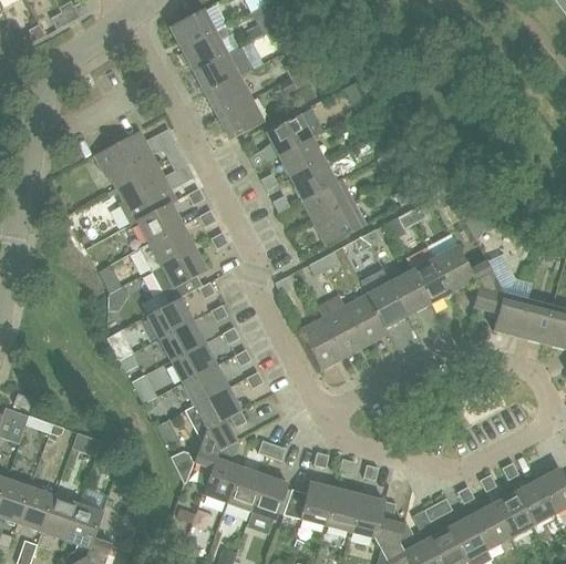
[(83,0),(74,4),(81,17),(91,10),(85,0),(83,0)]
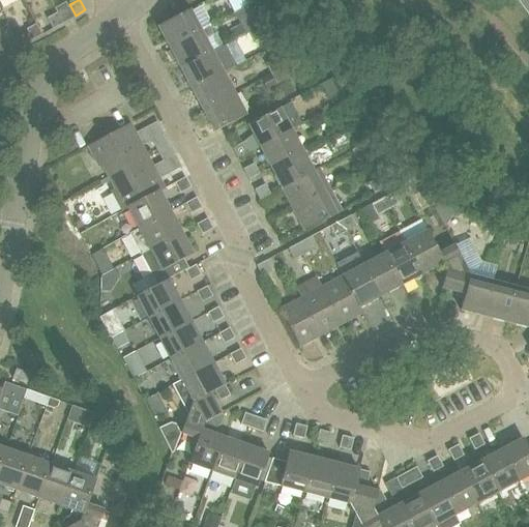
[(171,46),(202,29),(190,7),(159,24),(171,46)]
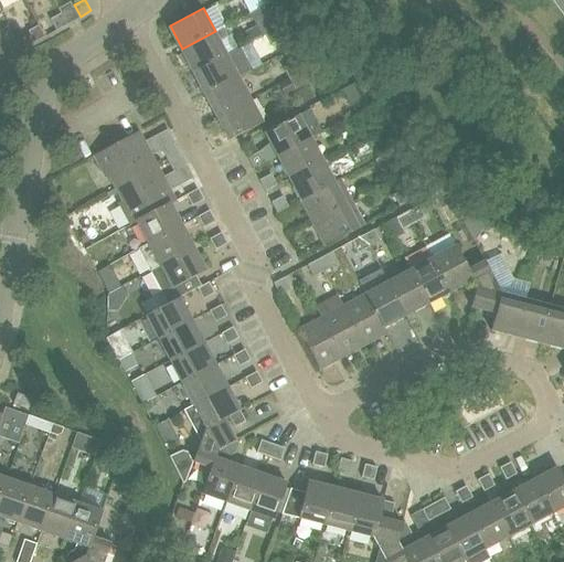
[(68,22),(62,11),(52,17),(57,28),(68,22)]
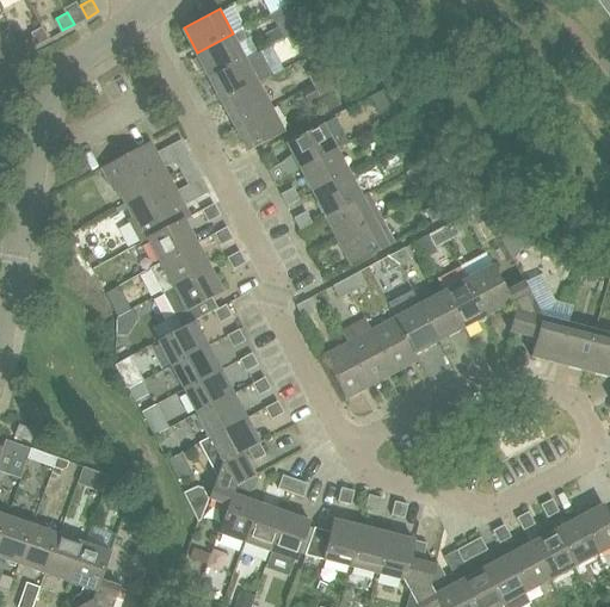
[(294,16),(282,23),(288,35),(301,28),(294,16)]
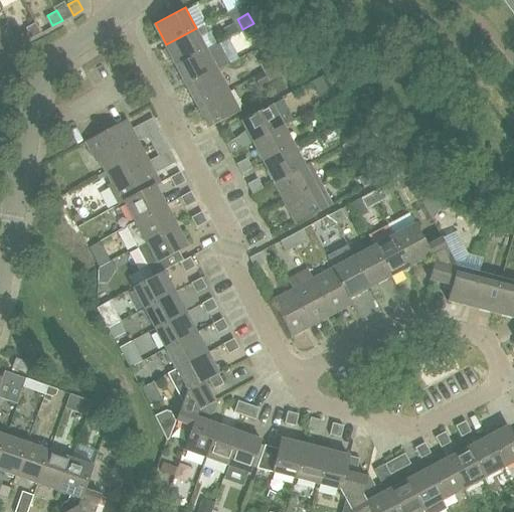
[(45,30),(39,19),(26,26),(32,37),(45,30)]
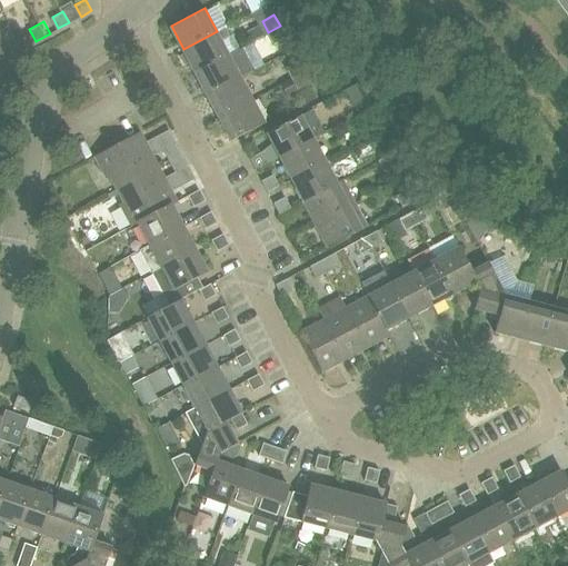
[(258,23),(248,29),(252,38),(263,33),(258,23)]
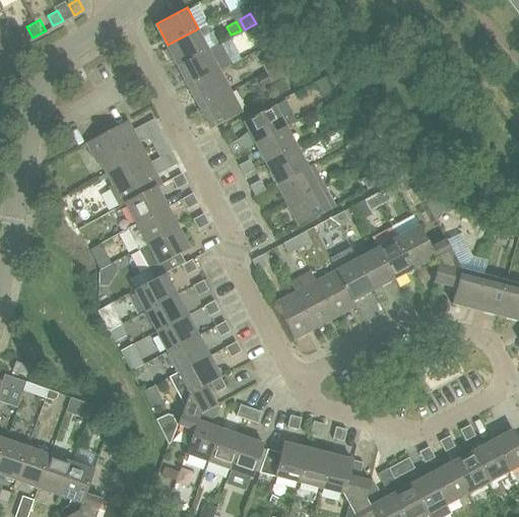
[(209,49),(202,36),(211,30),(207,23),(198,28),(168,45),(169,48),(166,50),(170,58),(173,56),(178,65),(209,49)]
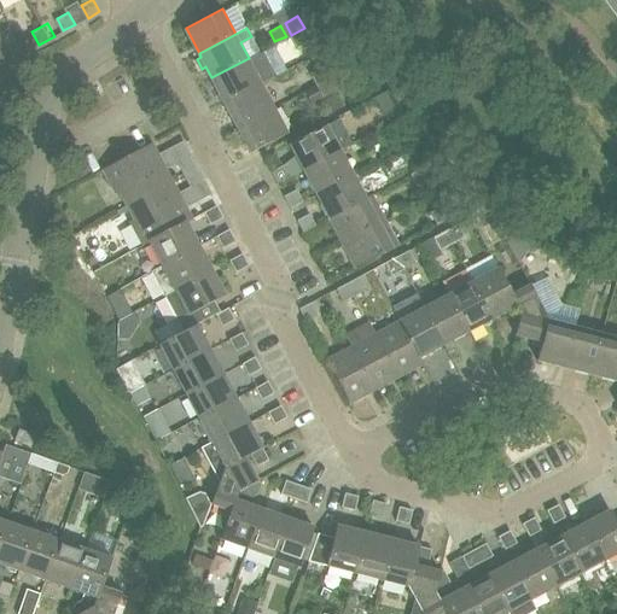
[(304,28),(291,35),(297,47),(310,40),(304,28)]
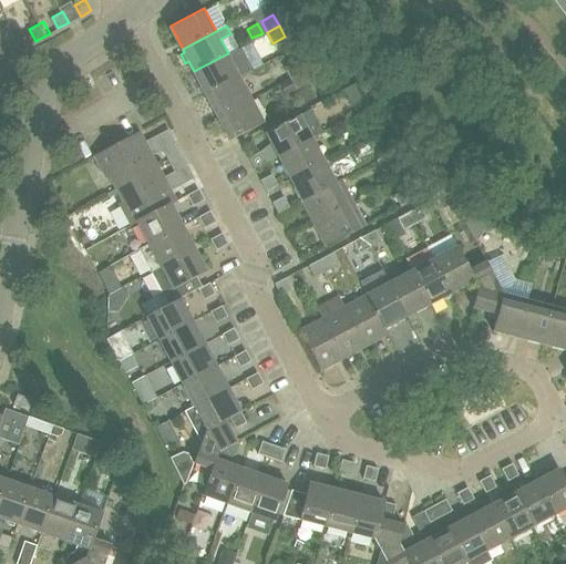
[(206,93),(240,75),(251,69),(239,47),(228,53),(194,71),(206,93)]
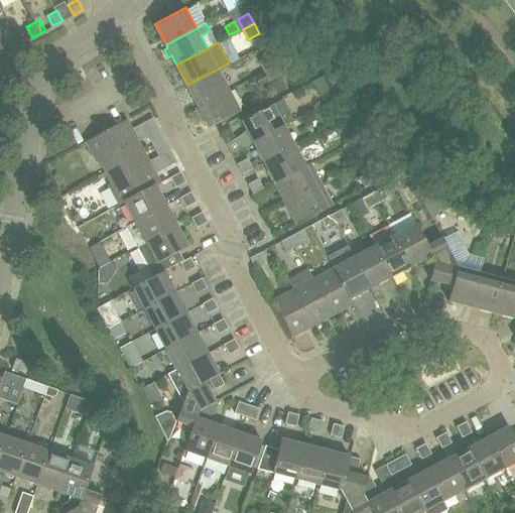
[(270,54),(259,59),(265,70),(275,65),(270,54)]
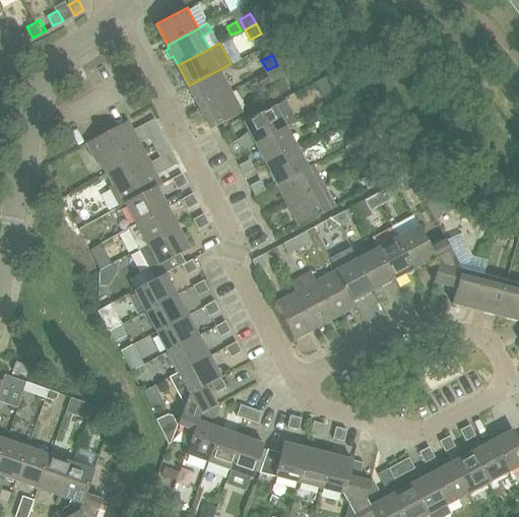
[(277,65),(267,70),(272,80),(283,75),(277,65)]
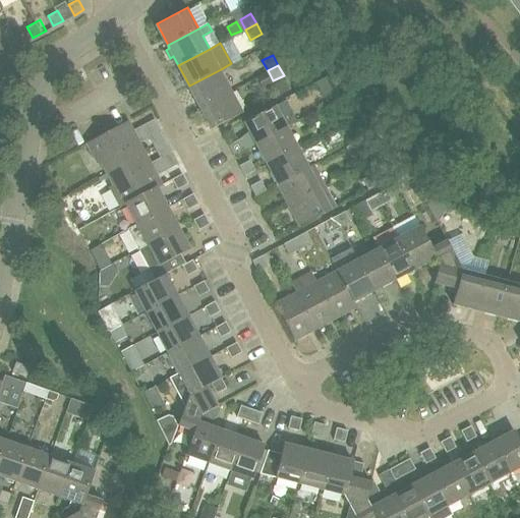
[(200,107),(231,90),(221,69),(189,85),(200,107)]
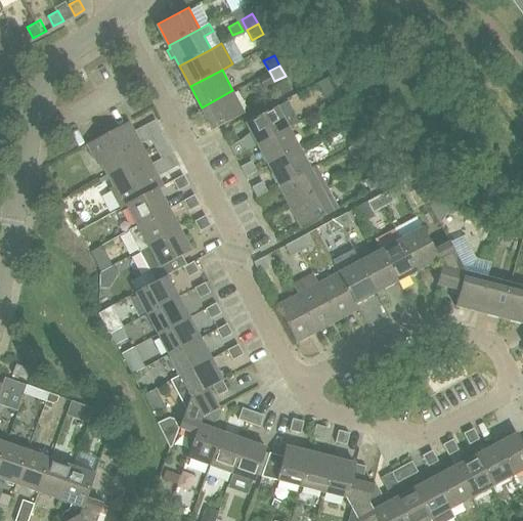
[(268,72),(259,77),(263,85),(273,80),(268,72)]
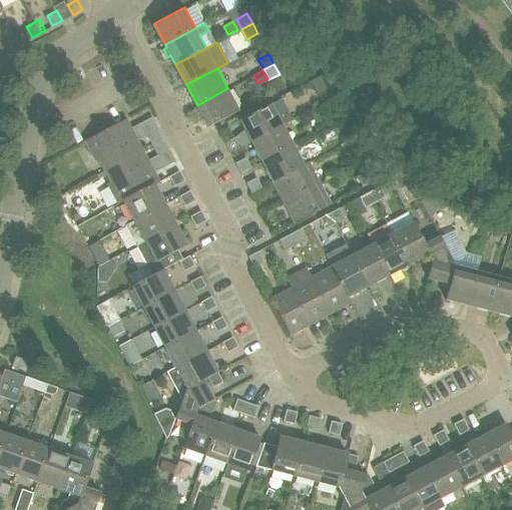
[(326,73),(313,80),(317,88),(330,81),(326,73)]
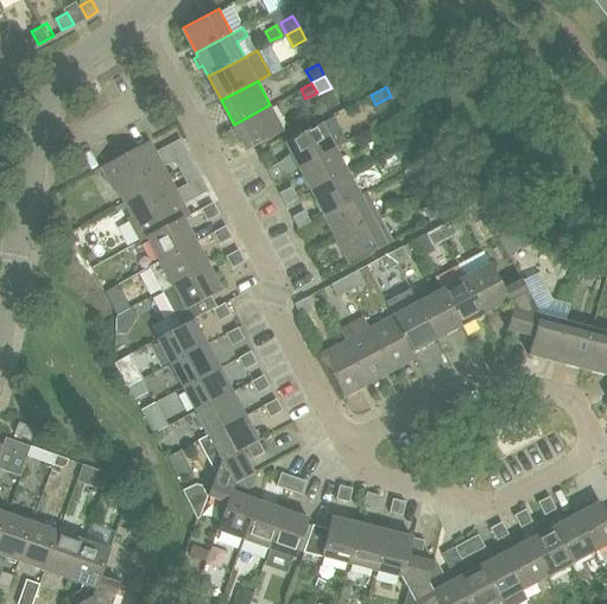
[(270,105),(234,125),(247,148),(283,129),(270,105)]
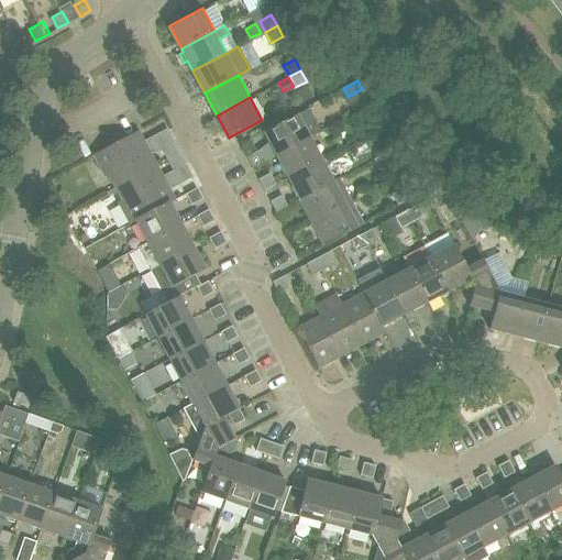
[(271,143),(248,155),(253,166),(276,154),(310,135),(322,130),(310,107),(264,131),(271,143)]
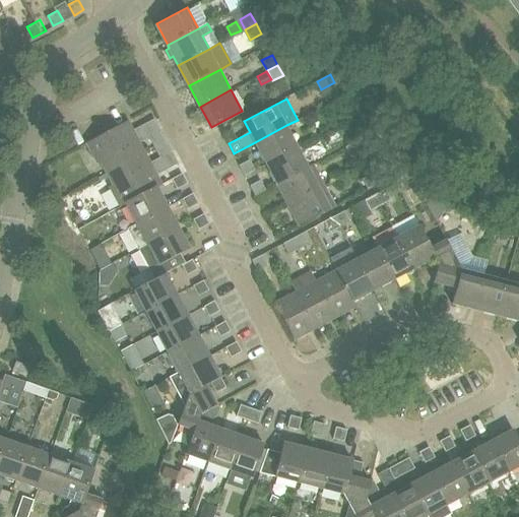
[(107,172),(145,150),(129,119),(86,141),(98,162),(101,159),(107,172)]
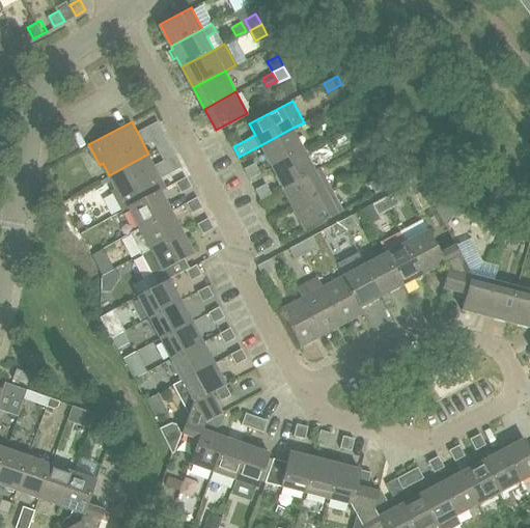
[(272,166),(304,148),(293,128),(260,145),(272,166)]
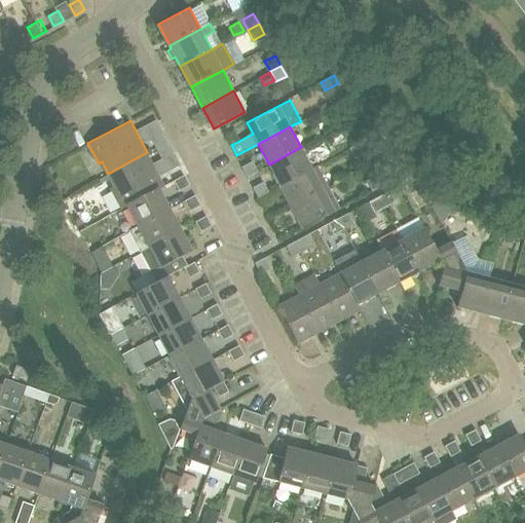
[(162,132),(151,138),(156,147),(167,142),(162,132)]
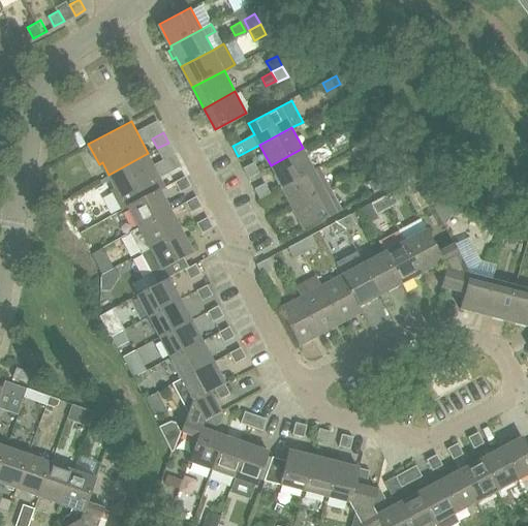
[(368,152),(363,142),(351,148),(358,158),(368,152)]
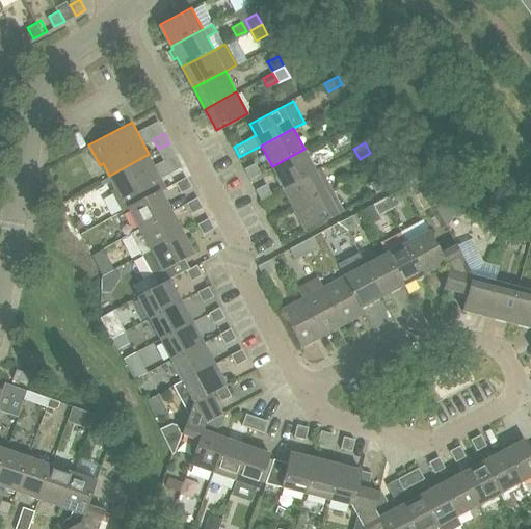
[(169,143),(158,149),(164,160),(176,154),(169,143)]
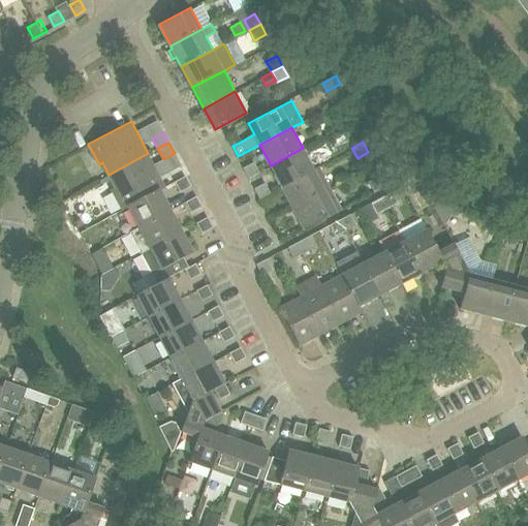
[(282,186),(313,167),(303,148),(271,165),(282,186)]
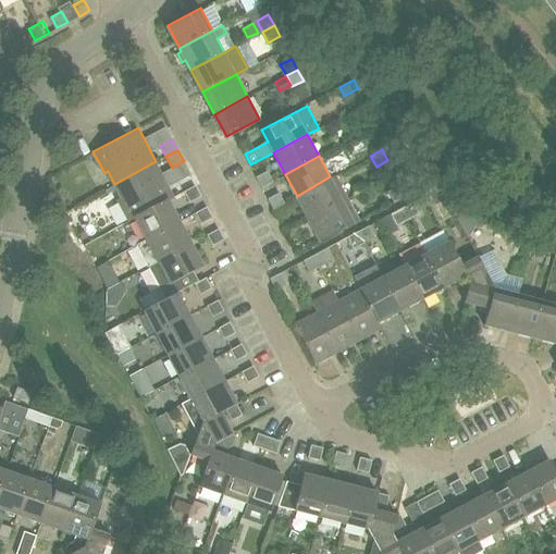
[(168,198),(169,198),(174,195),(156,161),(114,184),(122,196),(118,198),(130,220),(135,217),(135,216),(168,198)]
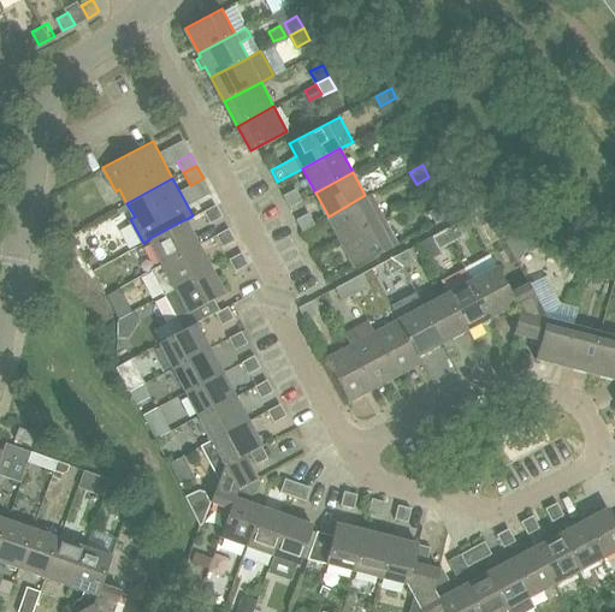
[(296,186),(284,194),(290,206),(302,198),(296,186)]
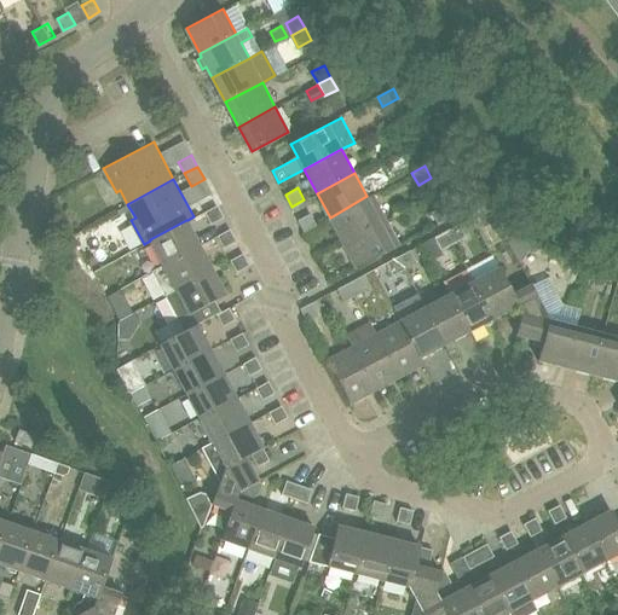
[(344,242),(387,219),(374,193),(367,197),(367,196),(330,218),(344,242)]
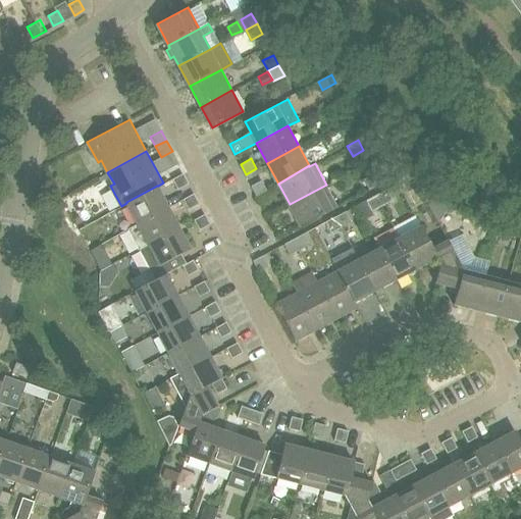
[(189,183),(184,172),(172,178),(178,188),(189,183)]
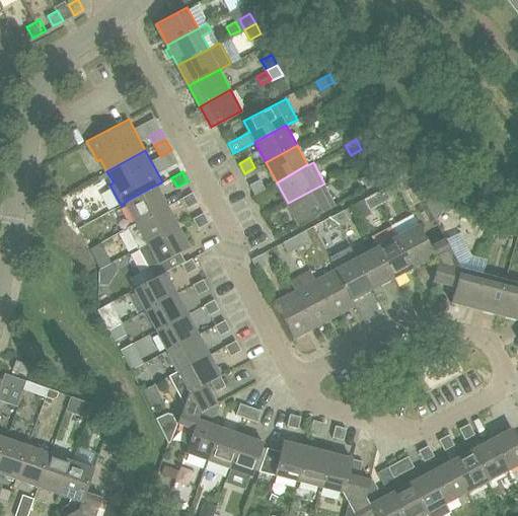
[(367,187),(378,181),(373,171),(362,176),(367,187)]
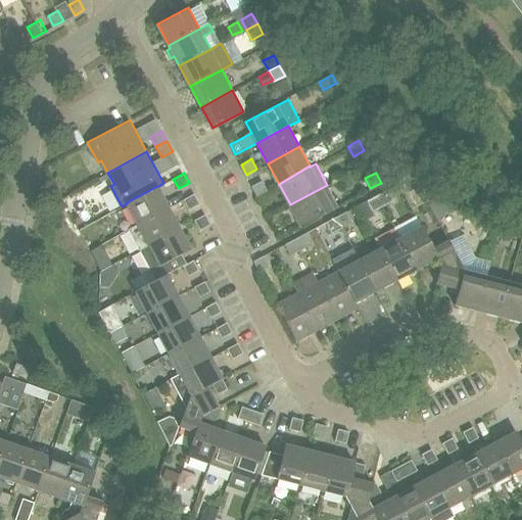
[(414,175),(404,180),(410,190),(420,185),(414,175)]
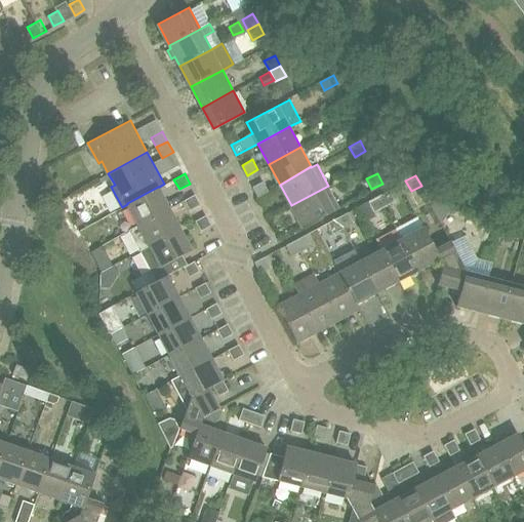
[(269,190),(264,179),(252,186),(258,196),(269,190)]
